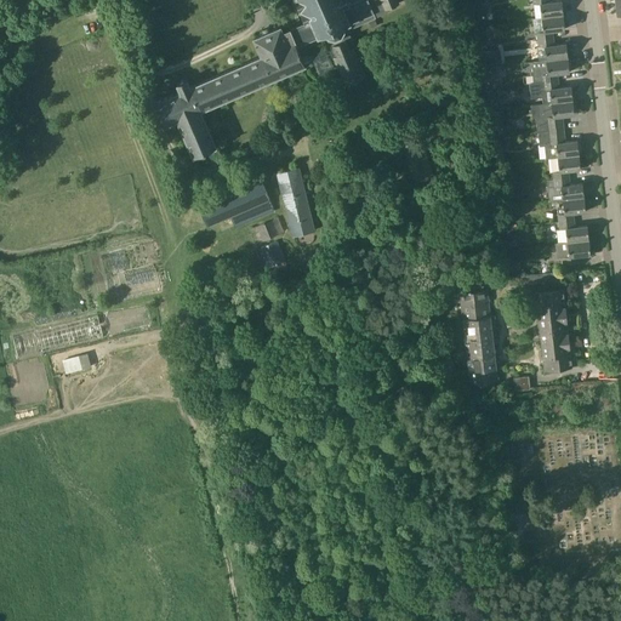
[(292,0),(301,20),(288,24),(301,56),(306,53),(303,47),(325,39),(328,43),(334,44),(343,40),(347,33),(347,29),(387,12),(386,9),(383,10),(379,0),(360,0),(351,4),(348,0),(292,0)]
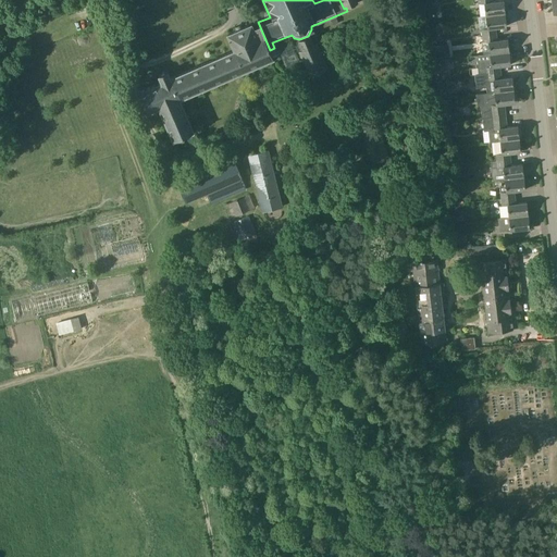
[(430,12),(438,10),(437,0),(428,1),(430,12)]
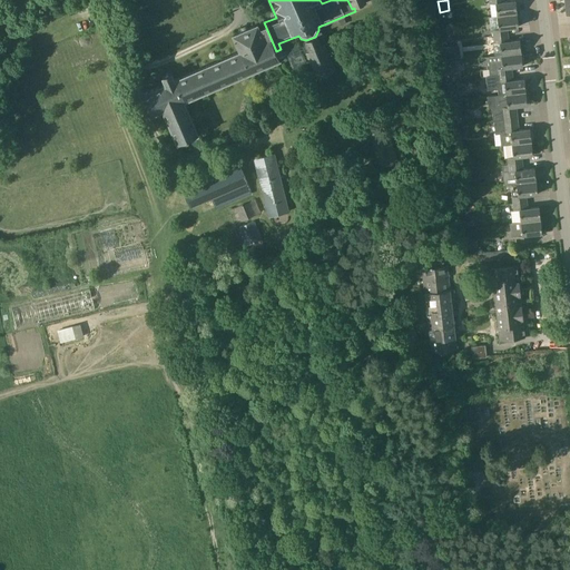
[(497,16),(517,13),(516,1),(503,2),(503,0),(489,0),(490,3),(495,3),(497,16)]
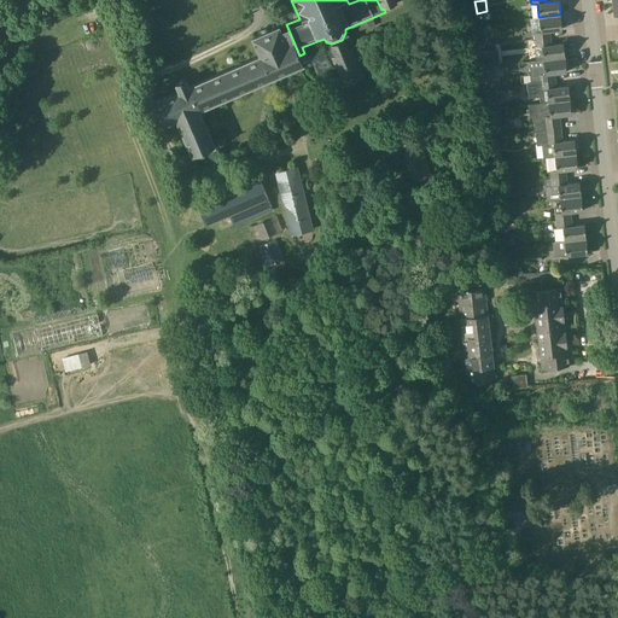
[(535,40),(551,38),(549,30),(563,29),(560,15),(538,17),(541,31),(534,33),(535,40)]
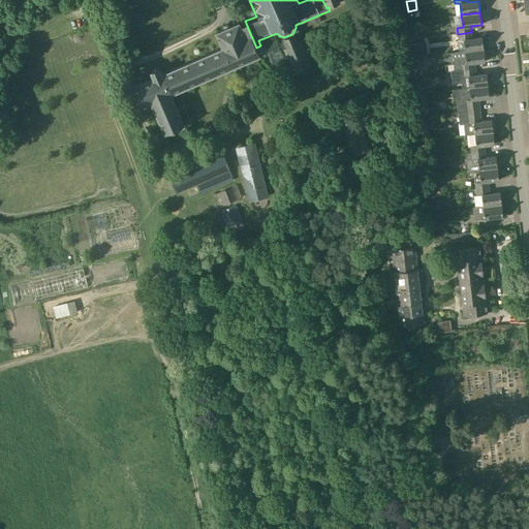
[(259,56),(256,48),(245,21),(231,26),(230,26),(229,23),(223,26),(224,29),(223,29),(223,30),(216,33),(223,48),(162,73),(159,67),(151,70),(154,78),(133,87),(142,105),(152,101),(165,132),(185,124),(172,93),(259,56)]
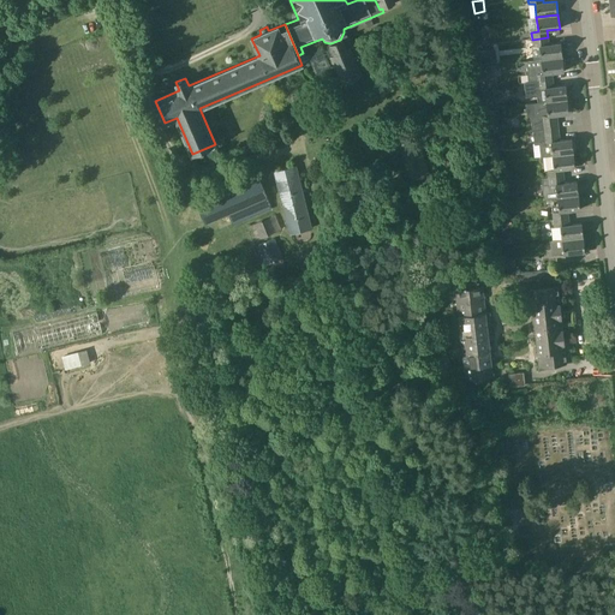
[(363,73),(344,29),(344,33),(340,40),(330,43),(324,42),(322,39),(341,83),(363,73)]
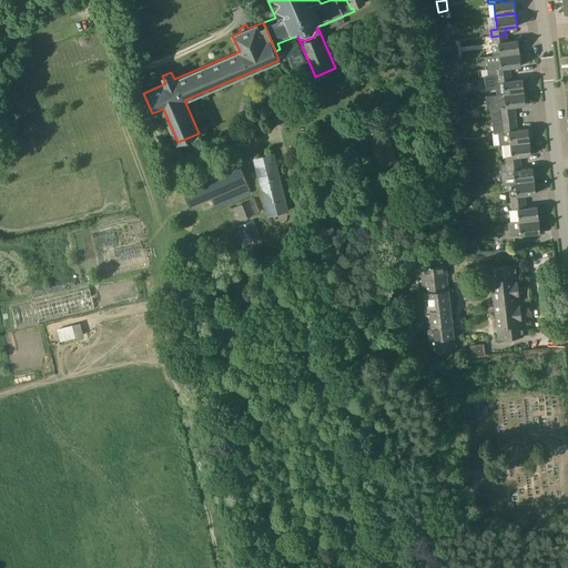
[(498,42),(499,56),(519,52),(518,40),(507,41),(506,34),(492,37),(493,43),(498,42)]
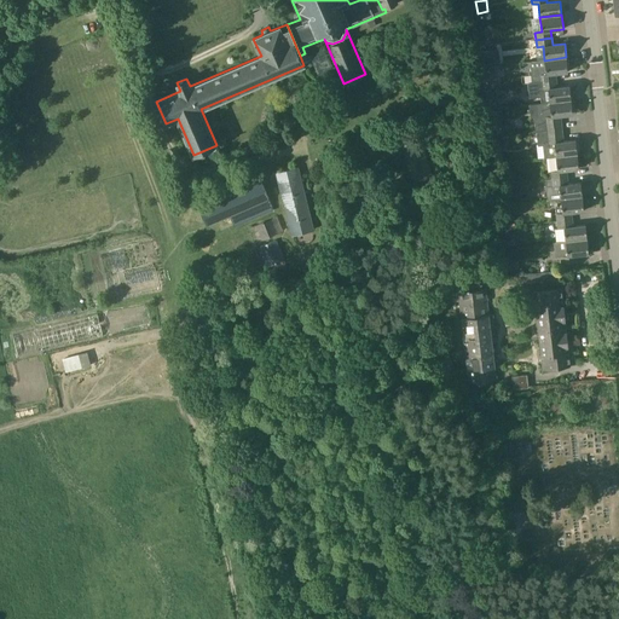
[(498,51),(485,52),(486,64),(499,63),(498,51)]
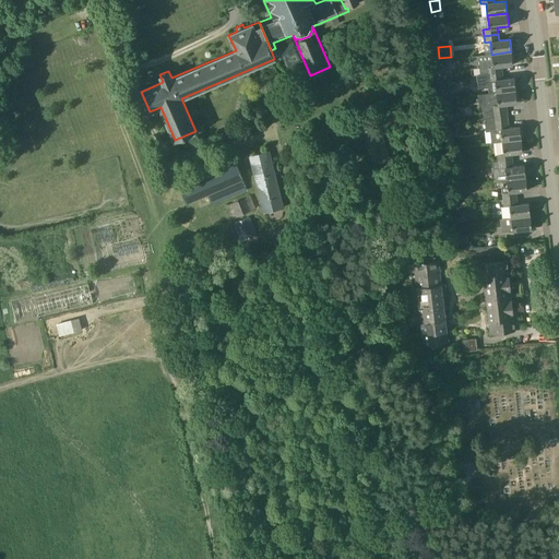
[(480,74),(488,74),(502,72),(501,66),(513,64),(511,51),(491,55),(492,60),(479,62),(480,74)]
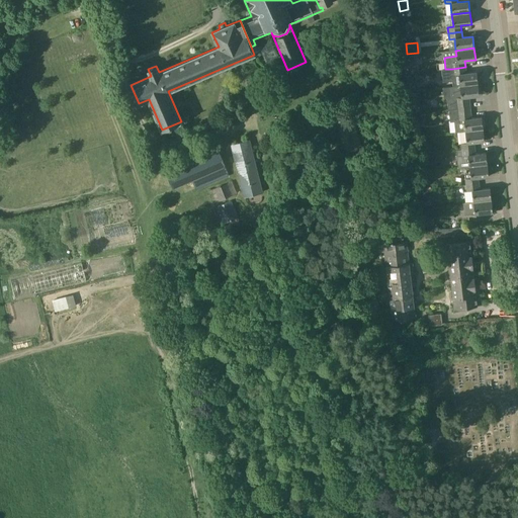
[(402,57),(403,65),(415,64),(414,55),(402,57)]
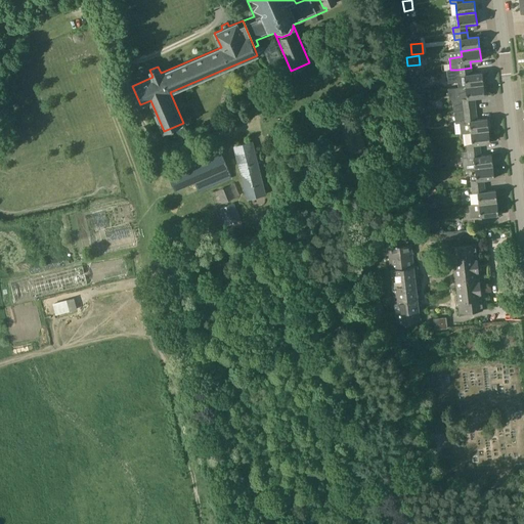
[(465,81),(465,87),(483,85),(482,73),(472,74),(471,68),(457,70),(459,75),(454,76),(455,82),(465,81)]
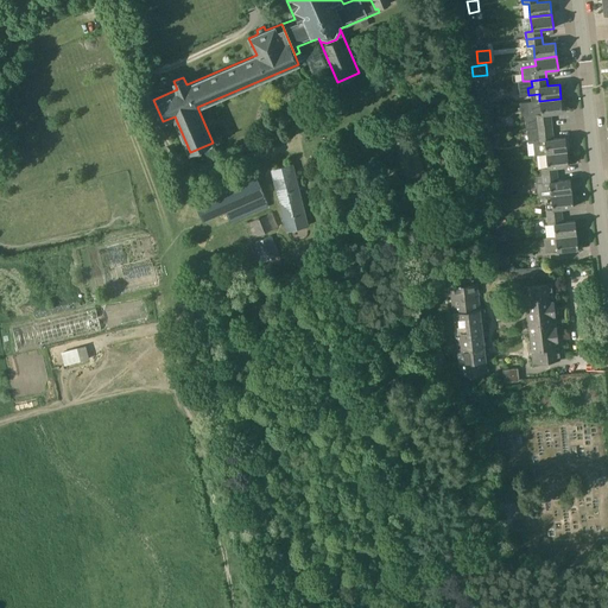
[(487,89),(476,90),(479,108),(488,107),(487,89)]
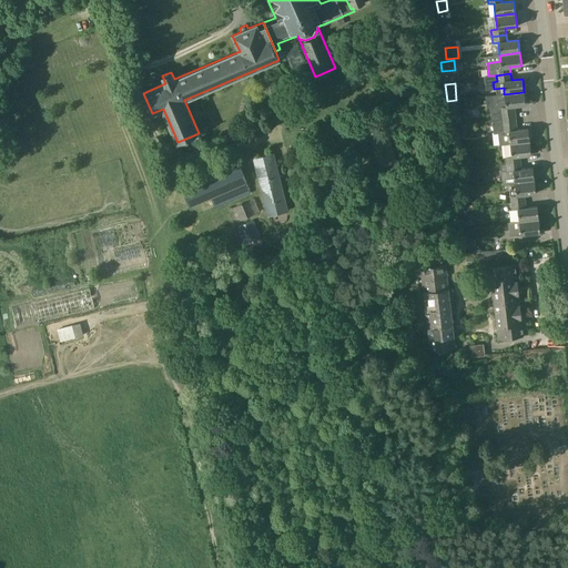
[(492,121),(494,121),(516,118),(514,105),(526,104),(524,92),(504,94),(494,95),(495,107),(490,107),(492,121)]
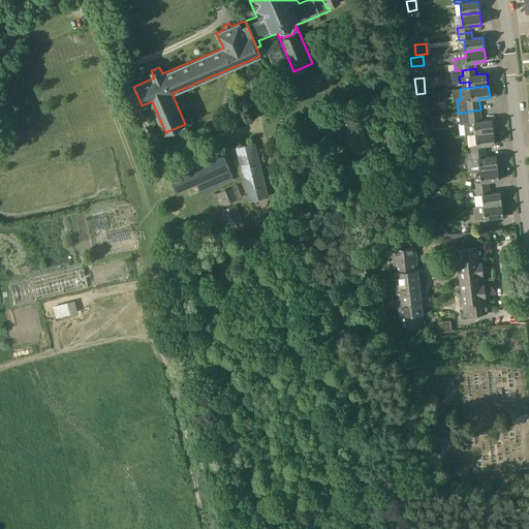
[(466,135),(469,135),(494,131),(492,120),(481,121),(480,110),(460,113),(461,124),(465,124),(466,135)]
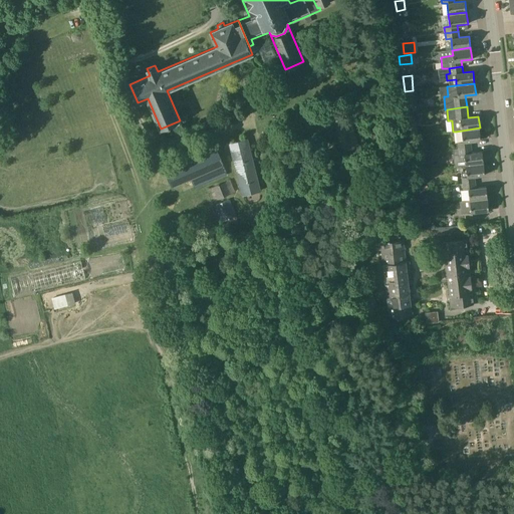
[(413,113),(410,120),(418,123),(421,117),(413,113)]
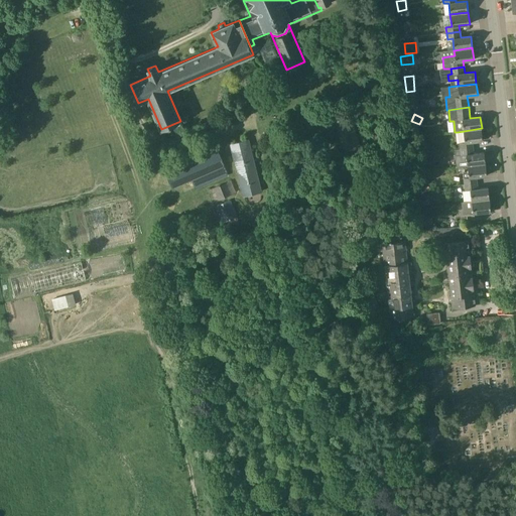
[(461,149),(473,147),(472,141),(483,140),(482,128),(458,132),(459,143),(460,143),(461,149)]
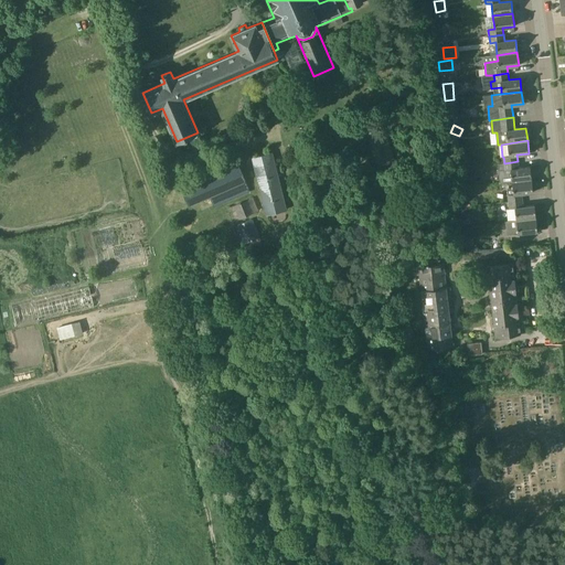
[(273,152),(253,159),(265,215),(287,210),(273,152)]
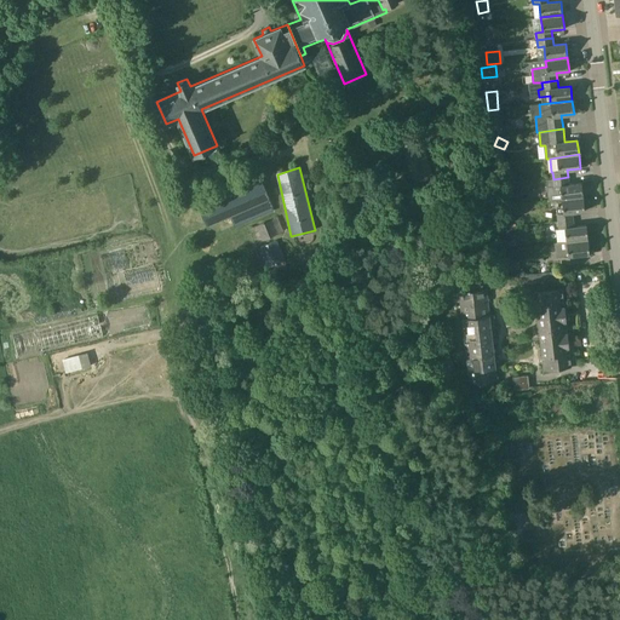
[(554,179),(546,179),(547,187),(546,187),(549,201),(584,196),(581,183),(568,184),(568,177),(554,179)]
